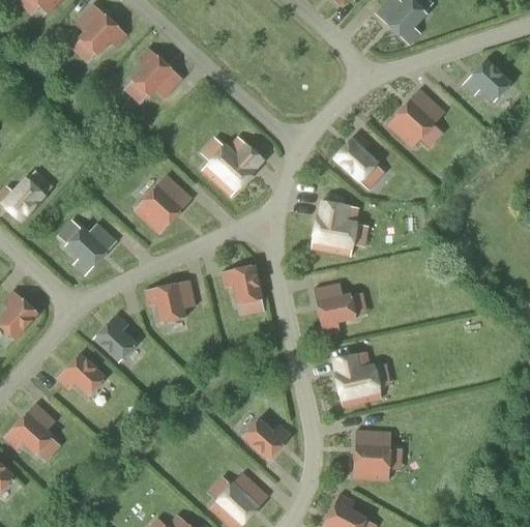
[(32,0),(48,13),(59,0),(32,0)]
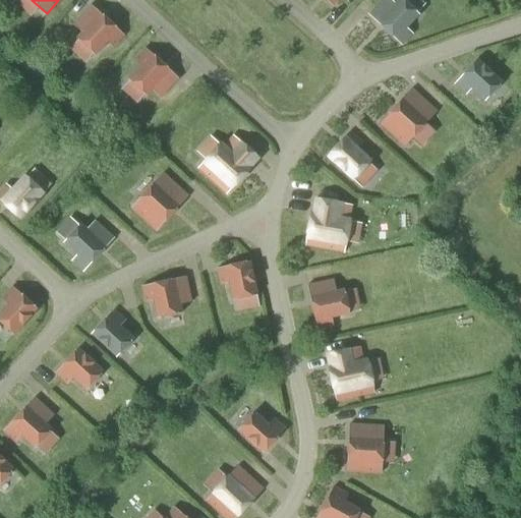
[(378,0),(368,11),(381,23),(380,23),(392,35),(393,35),(403,44),(413,32),(407,25),(419,12),(405,0),(395,0),(378,0)]
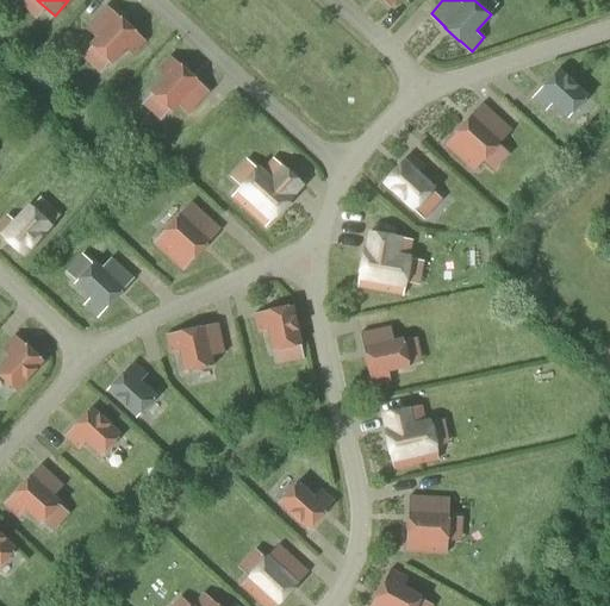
[(145,39),(106,4),(86,26),(95,35),(89,42),(111,63),(126,47),(132,54),(145,39)]
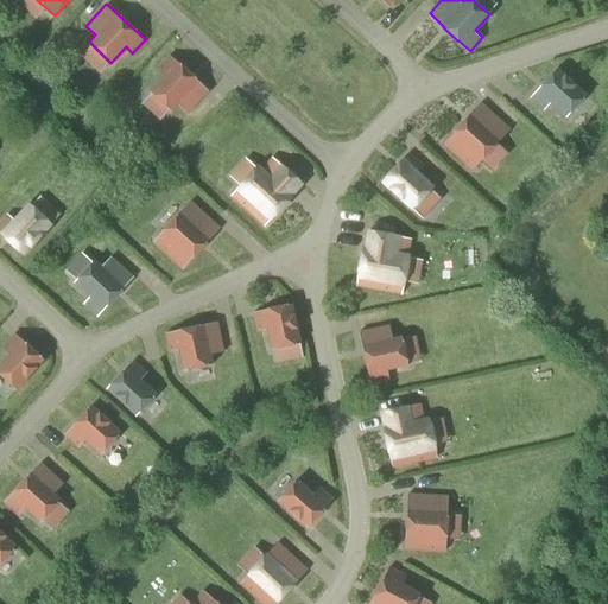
[(208,90),(170,53),(157,67),(164,74),(150,89),(171,109),(178,102),(188,112),(208,90)]
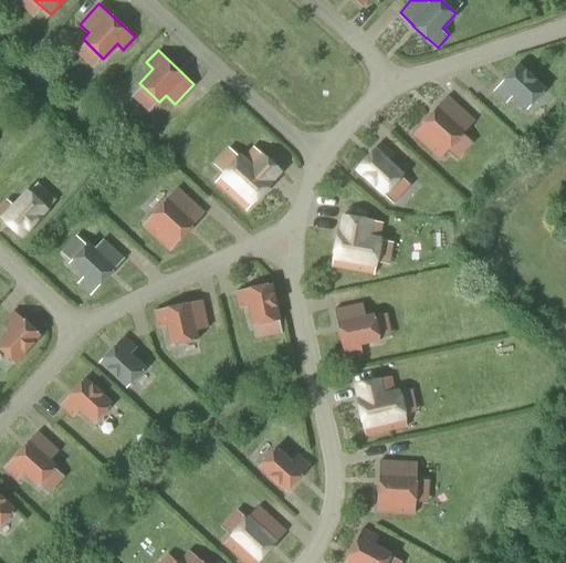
[(546,86),(519,61),(515,65),(515,64),(502,79),(503,79),(493,90),(505,101),(512,94),(526,107),(531,103),(532,104),(543,91),(546,86)]
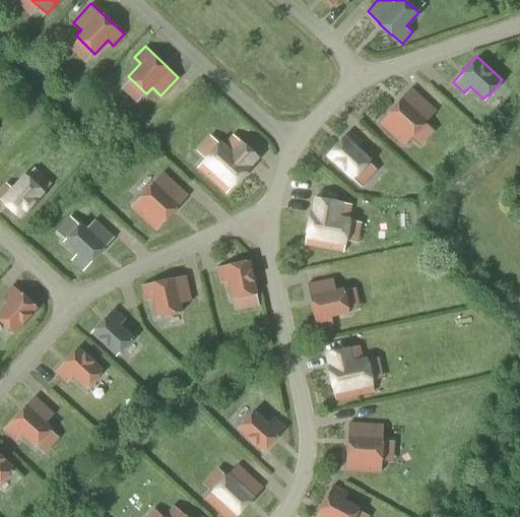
[(437,108),(411,85),(399,99),(398,99),(387,111),(388,112),(379,122),(403,144),(412,134),(413,135),(425,123),(424,122),(437,108)]
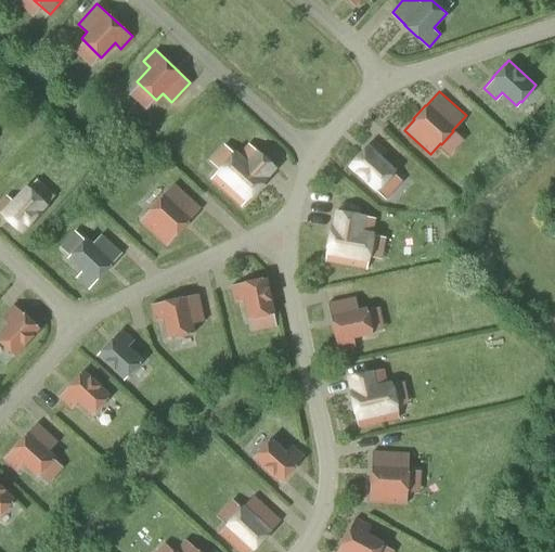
[(347,166),(375,192),(397,169),(382,155),(387,149),(373,137),(347,166)]
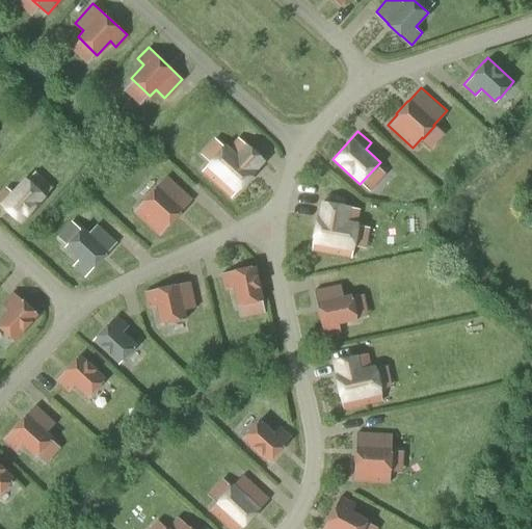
[(236,193),(266,160),(237,135),(229,146),(225,142),(202,169),(232,196),(235,192),(236,193)]
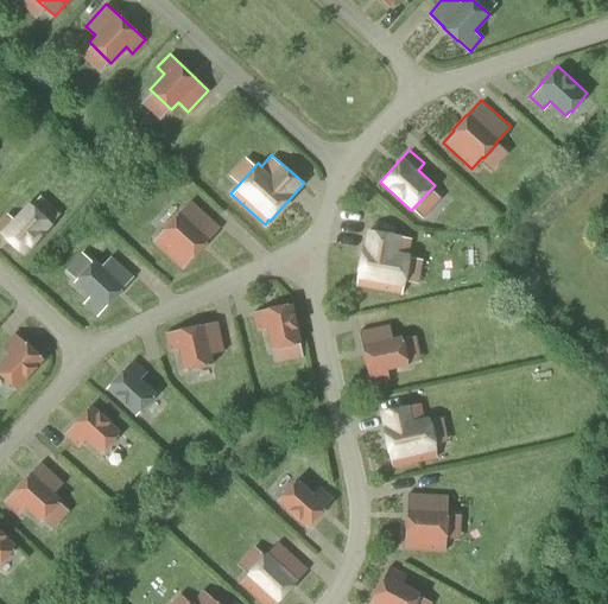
[(181,267),(221,226),(192,199),(153,241),(181,267)]
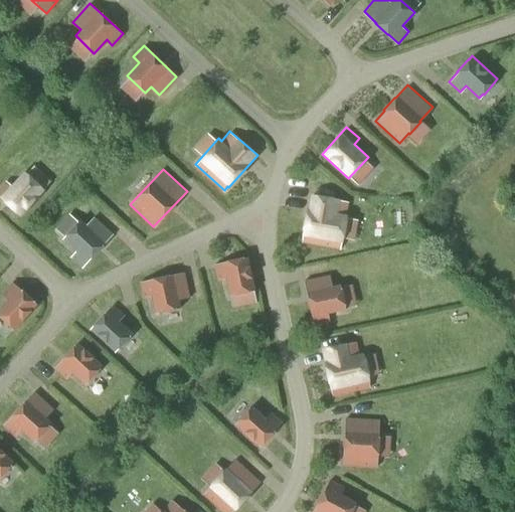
[(0,197),(20,216),(45,189),(24,170),(11,184),(6,179),(0,185),(0,197)]
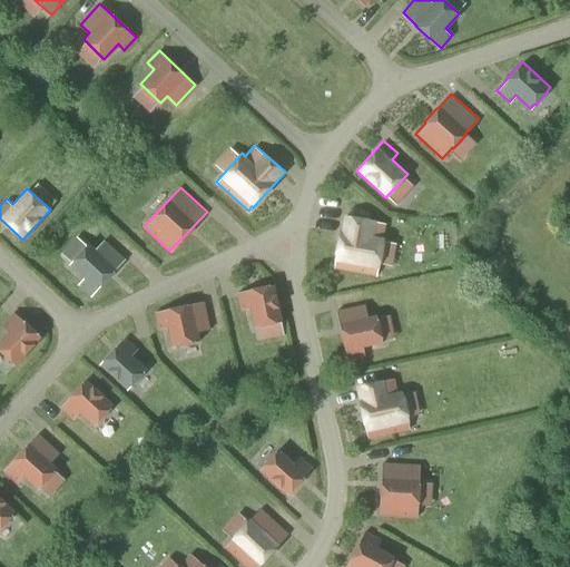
[(333,267),(376,275),(377,269),(379,269),(384,237),(383,236),(385,222),(343,214),(340,228),(333,260),(335,260),(333,267)]
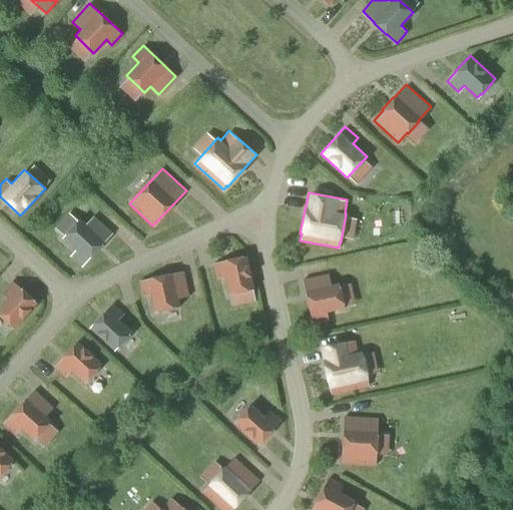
[(82,266),(112,232),(94,214),(86,223),(80,217),(62,237),(76,249),(70,256),(82,266)]
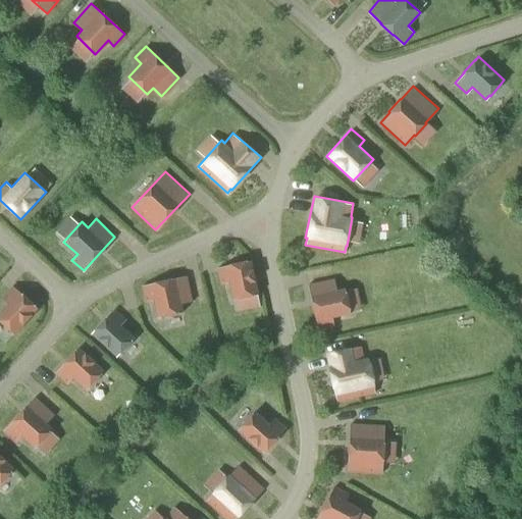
[(232,300),(236,300),(258,295),(251,259),(217,266),(220,283),(228,281),(232,300)]
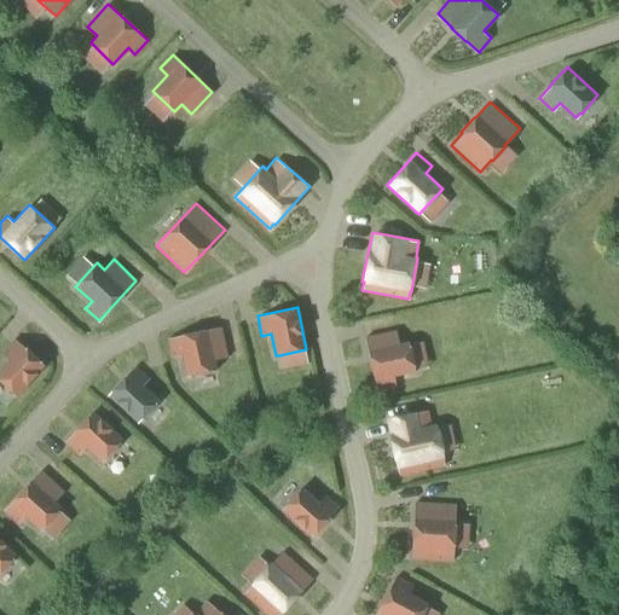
[(221,325),(167,337),(172,357),(180,354),(185,377),(217,370),(214,359),(229,357),(221,325)]
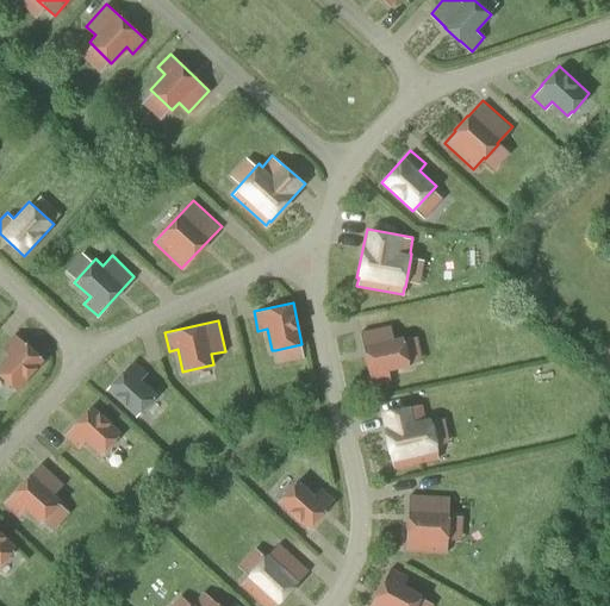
[(360,330),(373,383),(390,380),(388,370),(410,366),(403,336),(393,338),(390,324),(360,330)]
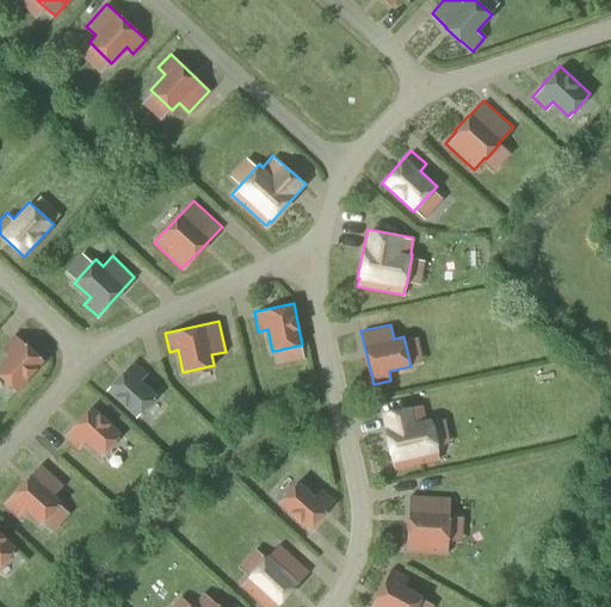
[(0,376),(16,391),(44,361),(13,333),(1,346),(8,353),(0,361),(0,376)]
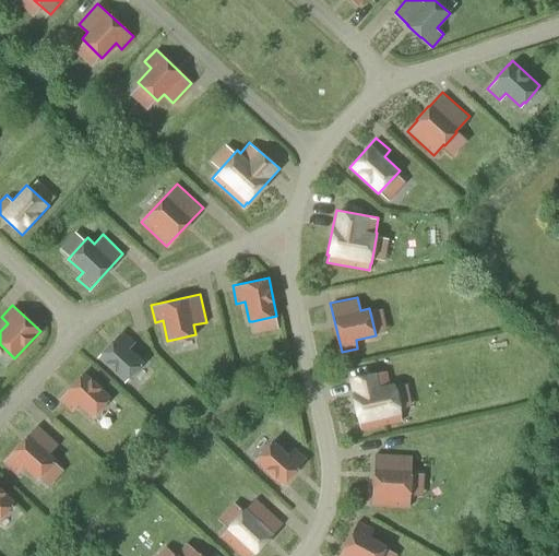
[(96,357),(125,382),(144,361),(130,347),(137,341),(122,329),(96,357)]
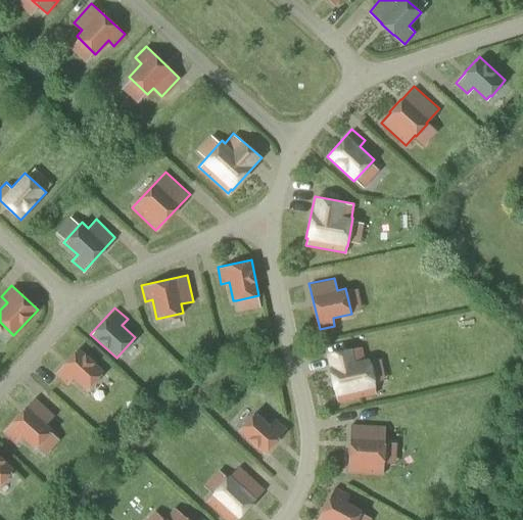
[(338,400),(376,392),(369,358),(364,359),(362,345),(326,352),(335,396),(337,395),(338,400)]
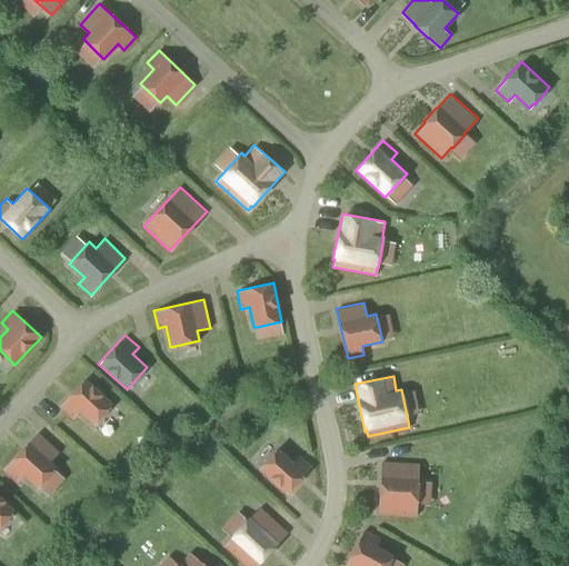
[(113,404),(86,378),(60,405),(72,417),(79,410),(93,425),(113,404)]
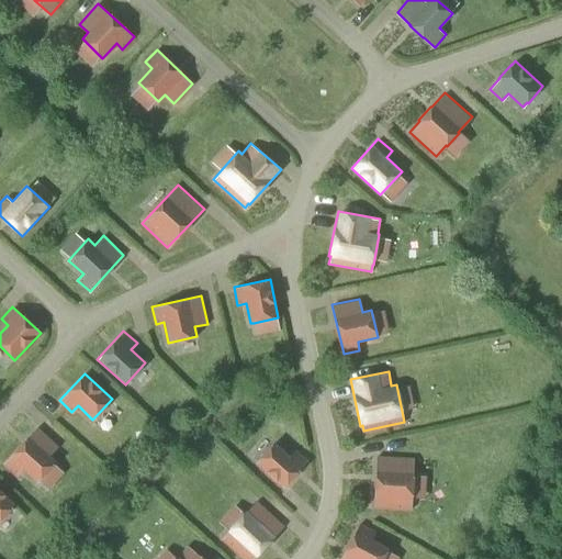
[(37,425),(3,464),(17,474),(22,469),(37,482),(57,460),(49,455),(59,444),(37,425)]
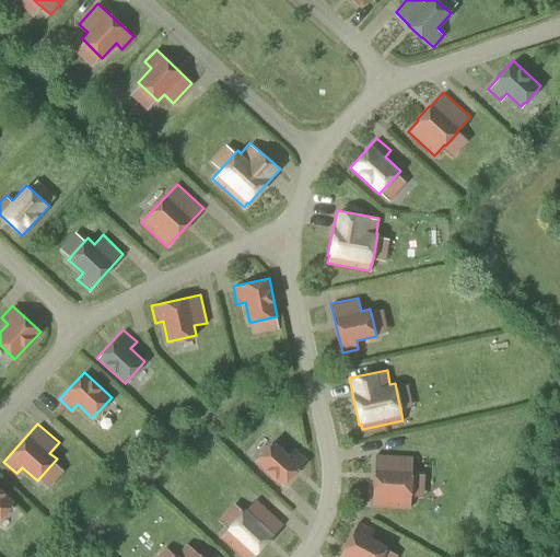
[(255,461),(281,486),(307,457),(294,445),(288,453),(273,440),(255,461)]
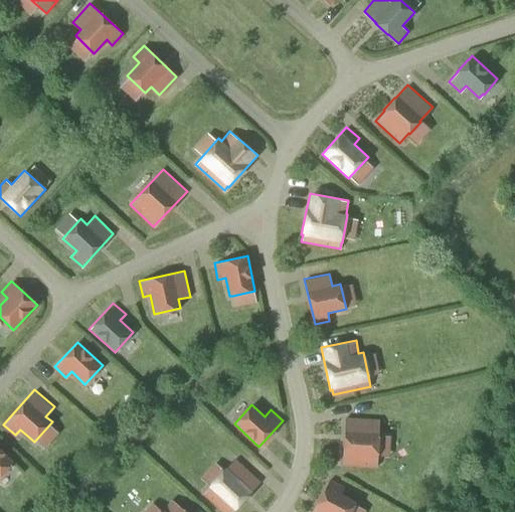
[(344,416),(343,464),(378,465),(379,416),(344,416)]
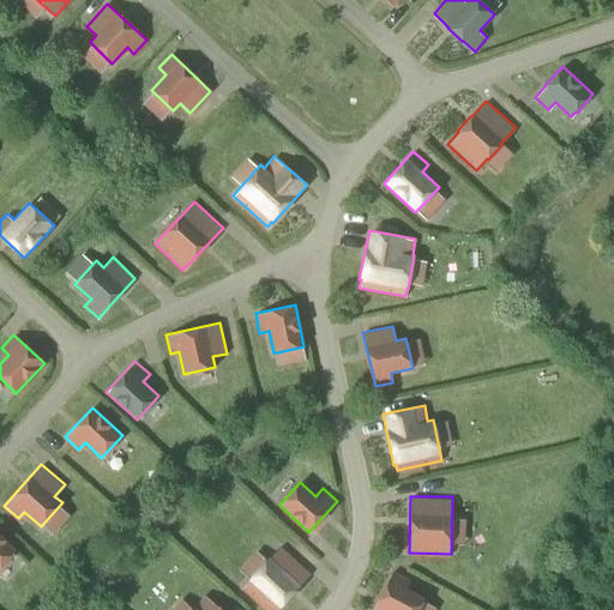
[(0,567),(16,550),(0,535),(0,567)]
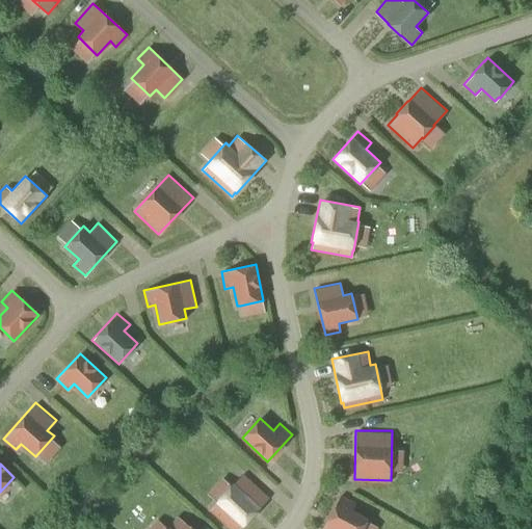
[(531,485),(531,471),(530,469),(523,477),(531,485)]
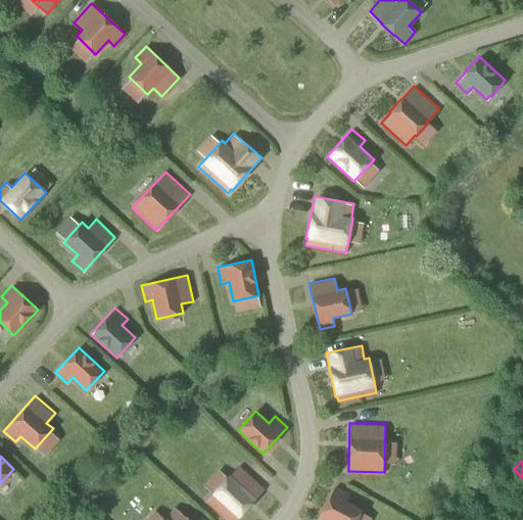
[(239,465),(206,502),(227,519),(235,519),(265,487),(239,465)]
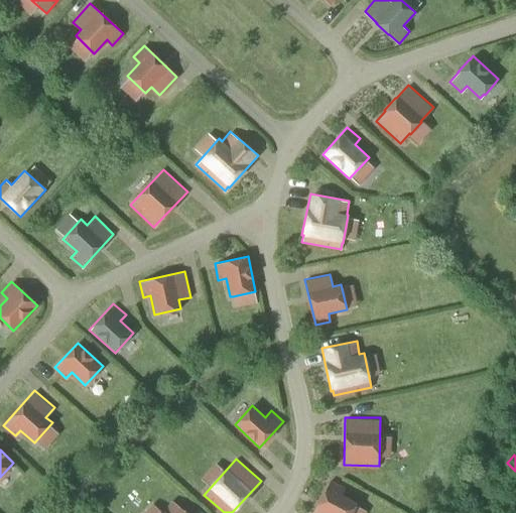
[(331,479),(312,512),(351,512),(357,503),(341,494),(345,486),(331,479)]
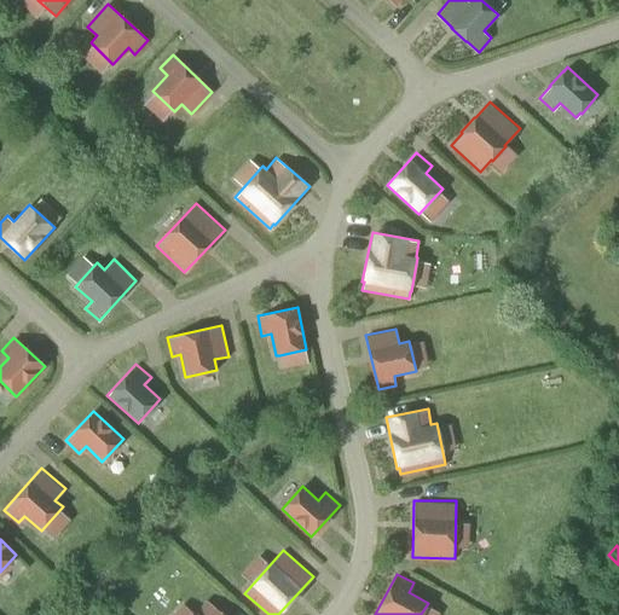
[(192,614),(224,614),(208,599),(192,614)]
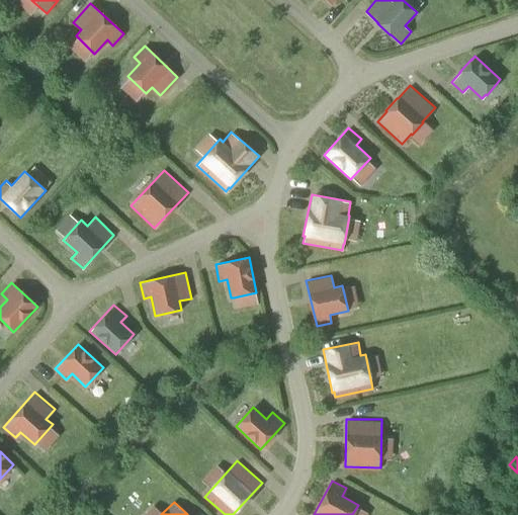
All buildings are outlined.
